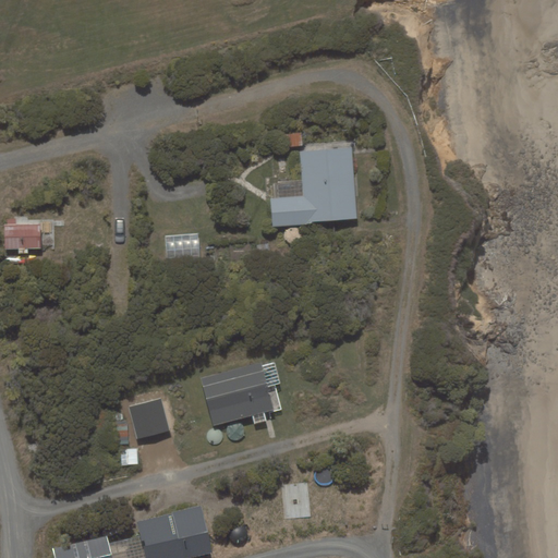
[(283,147),(303,146),(302,133),(282,134),(283,147)]
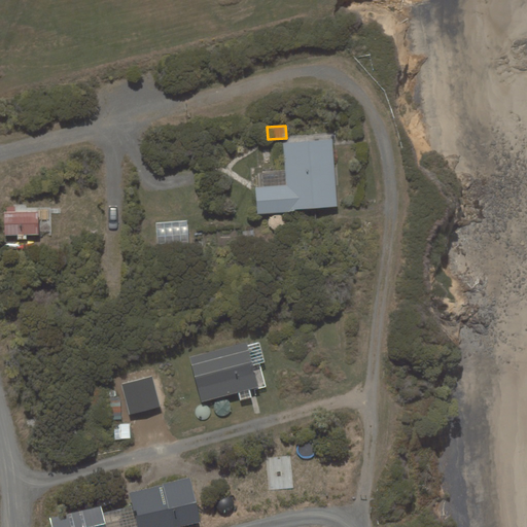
[(338,207),(332,138),(282,141),(285,183),(254,185),(256,214),(289,212),(295,210),(338,207)]
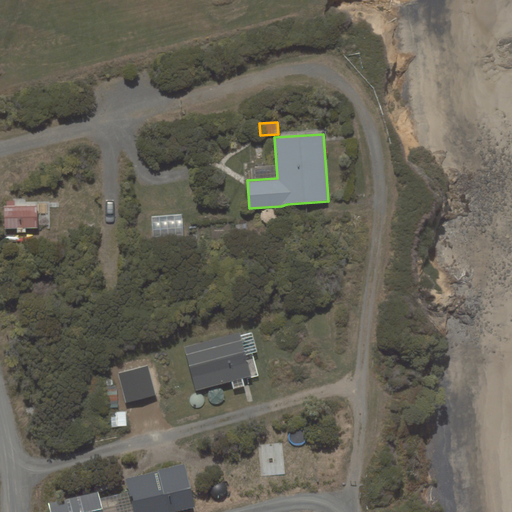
[(6,206),(4,206),(4,229),(17,228),(17,233),(26,233),(26,228),(38,228),(38,206),(15,206),(15,201),(6,201),(6,206)]
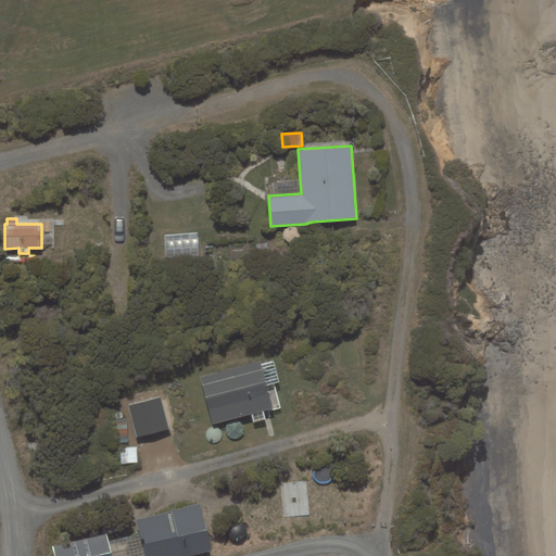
[(199,232),(165,235),(166,258),(200,256),(199,232)]
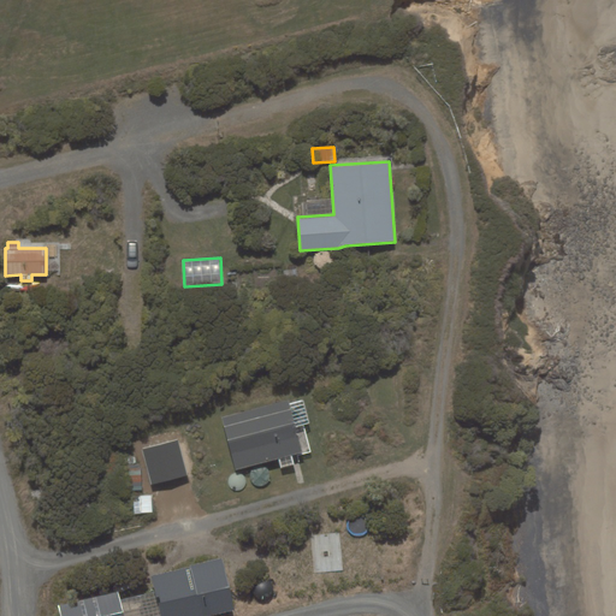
[(289,401),(221,418),(236,471),(278,460),(280,468),(294,465),(292,456),(303,454),(296,427),(311,424),(303,400),(290,403),(289,401)]
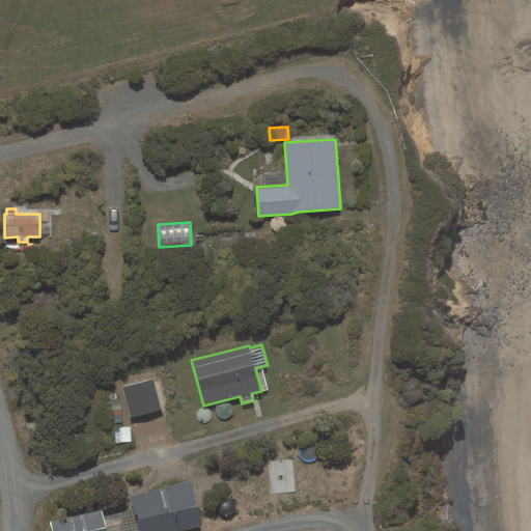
[(154,379),(122,387),(131,418),(161,410),(154,379)]
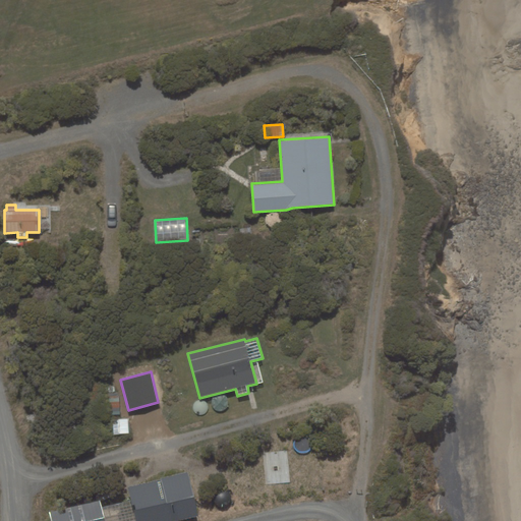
[(176,520),(198,516),(187,471),(161,477),(161,479),(128,486),(131,500),(135,520),(176,520)]
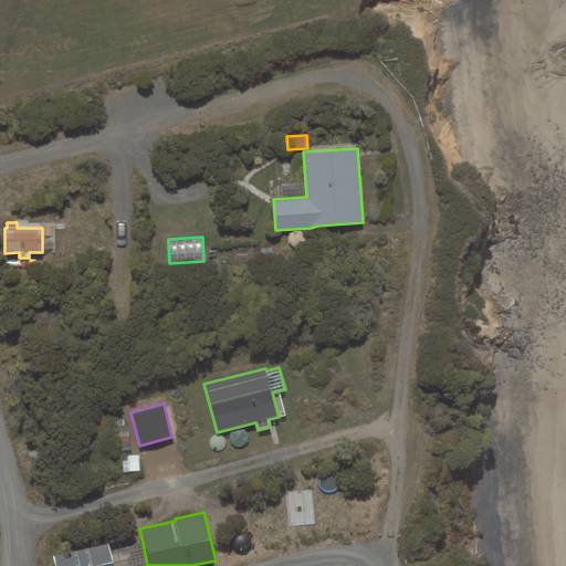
[(147,565),(143,543),(111,551),(114,565),(147,565)]
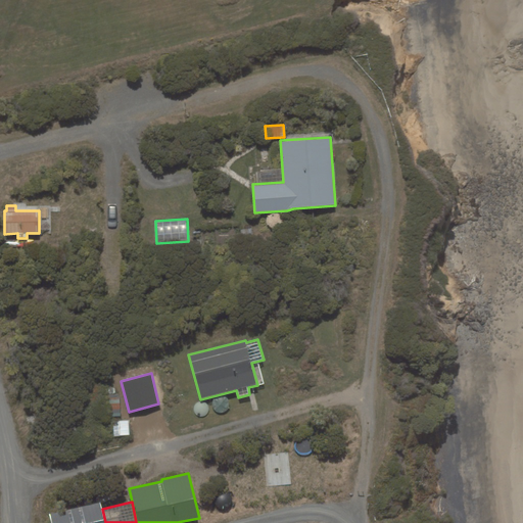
[(105,522),(102,509),(101,503),(49,514),(51,522),(105,522)]
